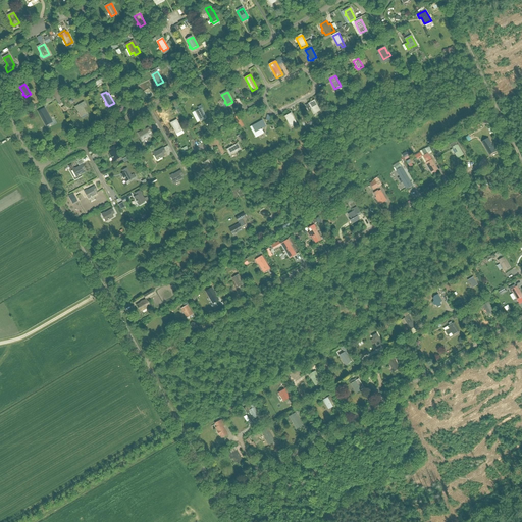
[(47,105),(57,101),(55,96),(45,101),(47,105)]
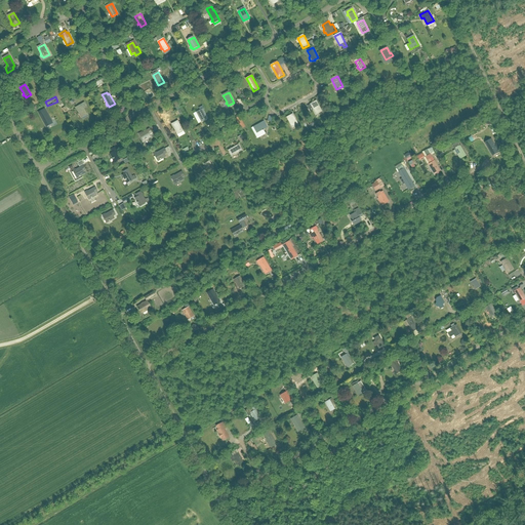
[(316,114),(322,111),(316,102),(311,105),(316,114)]
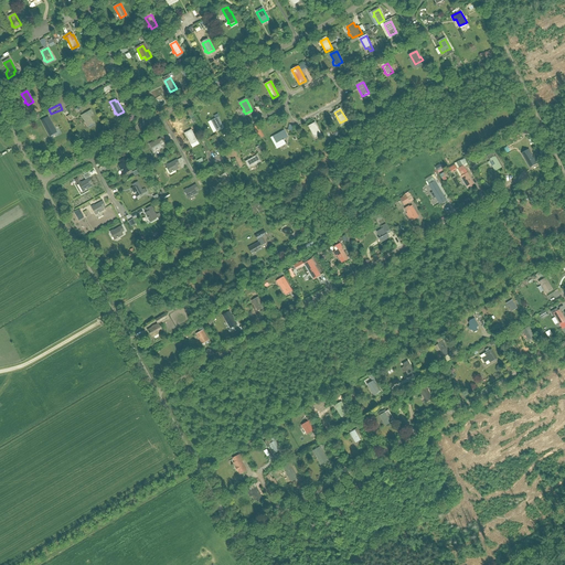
[(88,127),(94,124),(89,116),(93,115),(92,112),(88,114),(88,113),(82,116),(85,121),(84,123),(85,124),(86,124),(88,127)]
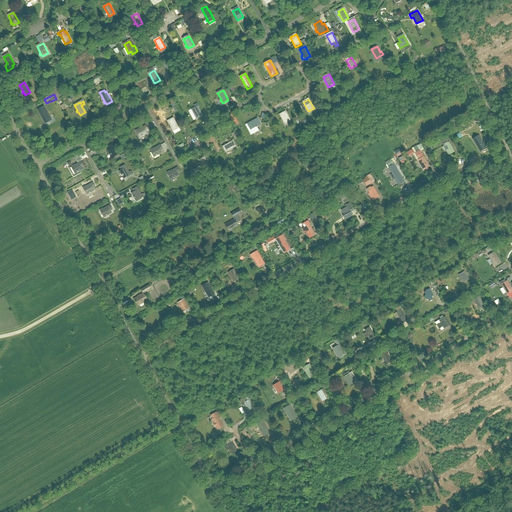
[(44,107),(38,110),(46,123),(51,120),(44,107)]
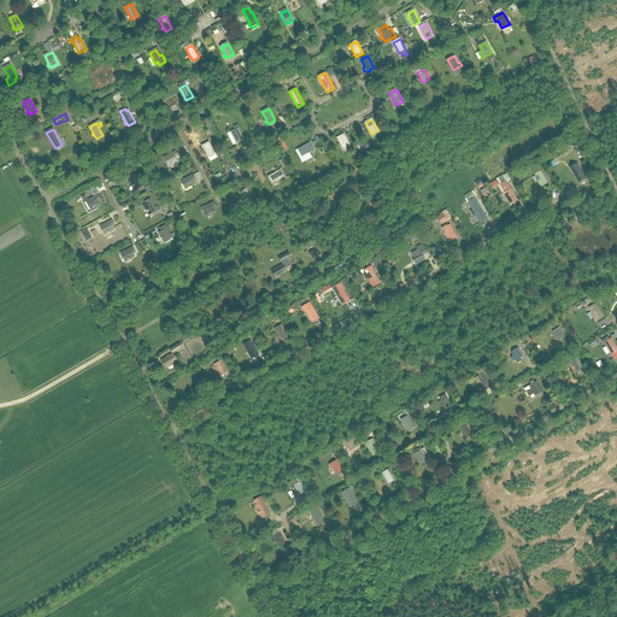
[(238,144),(244,140),(239,129),(231,133),(238,144)]
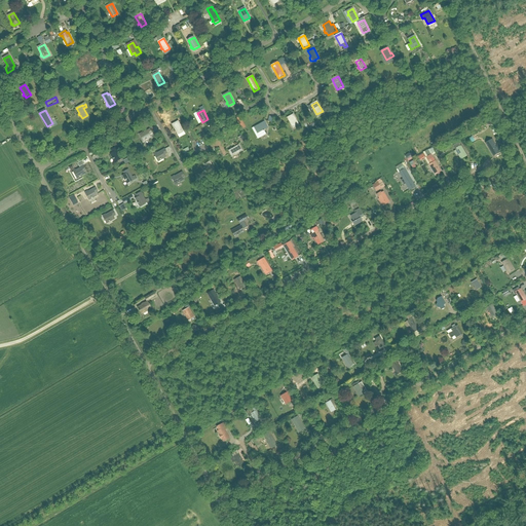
[(293,128),(299,124),(294,115),(288,118),(293,128)]
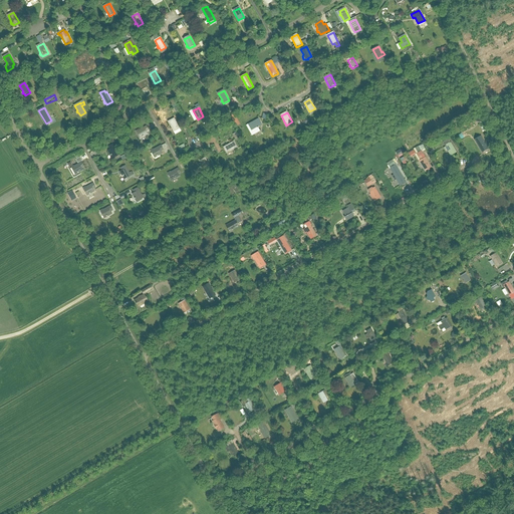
[(174,132),(180,129),(175,118),(169,121),(173,129),(172,129),(172,130),(173,130),(174,132)]
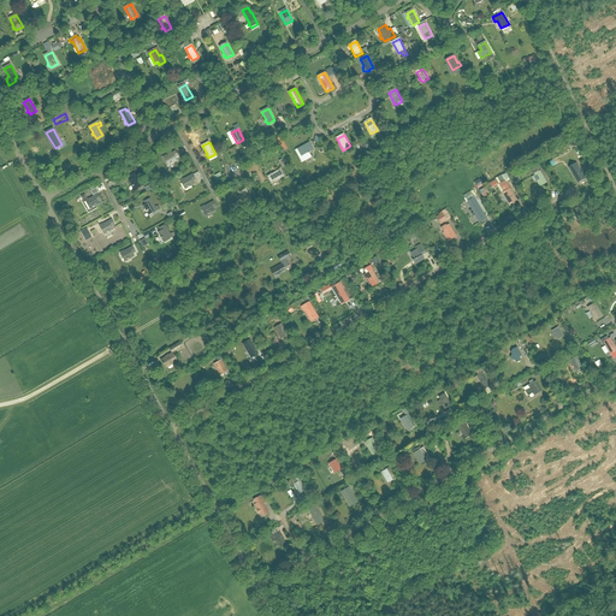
[(302,157),(314,149),(311,143),(298,149),(302,157)]
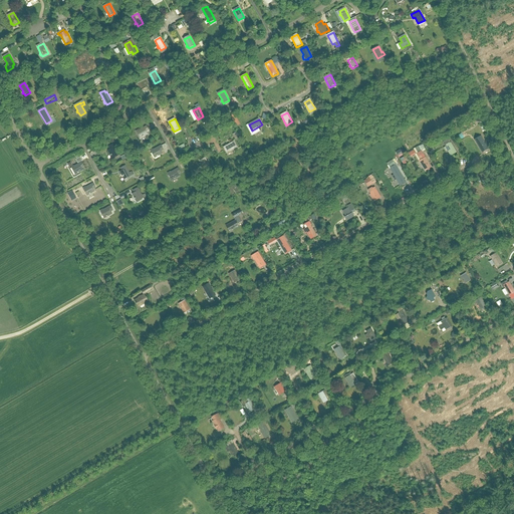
[(147,132),(150,131),(147,126),(140,131),(140,130),(137,132),(139,136),(140,136),(141,138),(143,137),(144,138),(149,135),(147,132)]
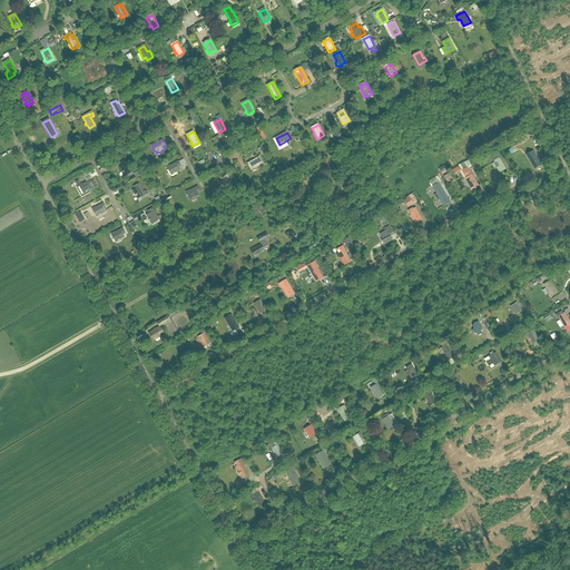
[(533,150),(527,155),(534,167),(540,164),(541,164),(538,159),(537,159),(536,157),(537,156),(533,150)]
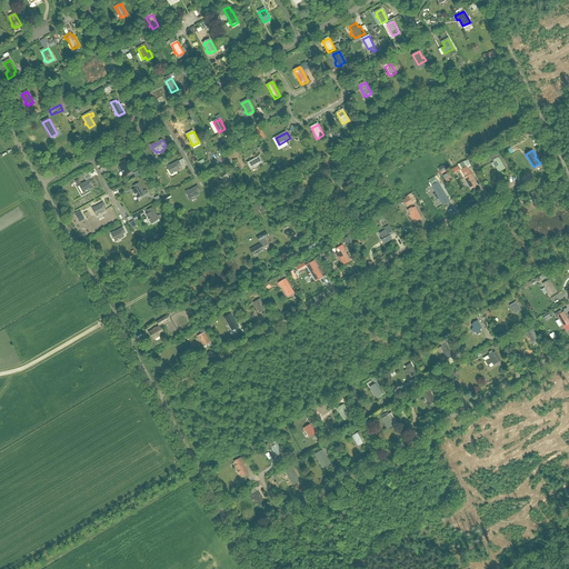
[(252,169),(262,163),(259,157),(248,163),(252,169)]
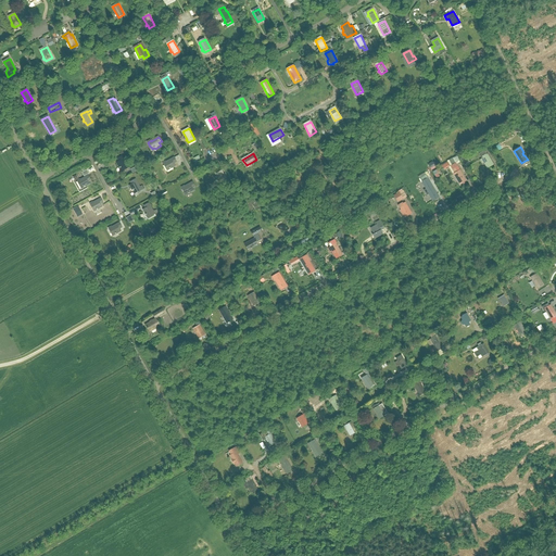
[(488,168),(493,165),(487,154),(483,156),(484,158),(480,160),(482,163),(483,162),(488,168)]
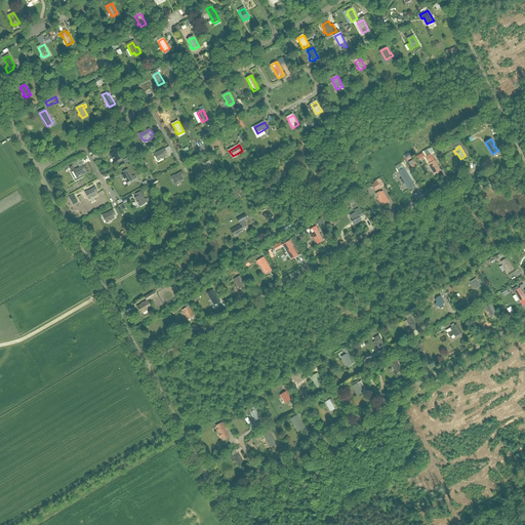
[(118,161),(122,158),(121,155),(120,156),(116,148),(112,151),(113,153),(111,154),(114,159),(115,161),(117,160),(118,161)]
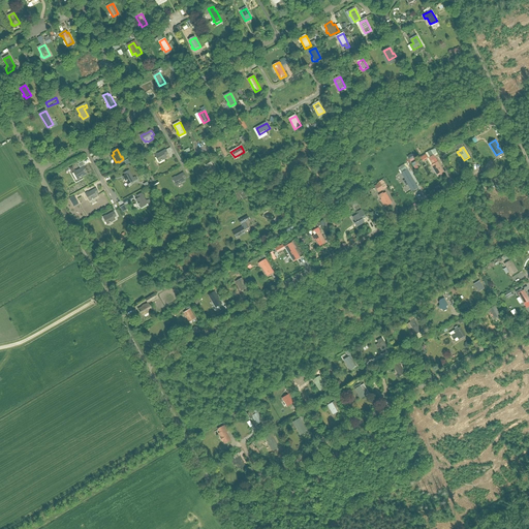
[(166,156),(168,155),(166,150),(158,154),(155,155),(158,160),(158,159),(160,161),(162,160),(162,161),(167,158),(166,156)]
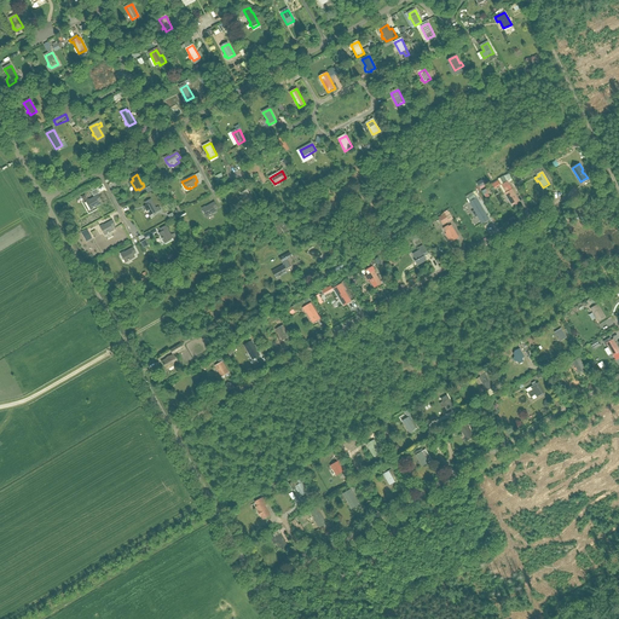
[(513,206),(519,202),(509,185),(504,189),(505,192),(505,194),(507,195),(513,206)]
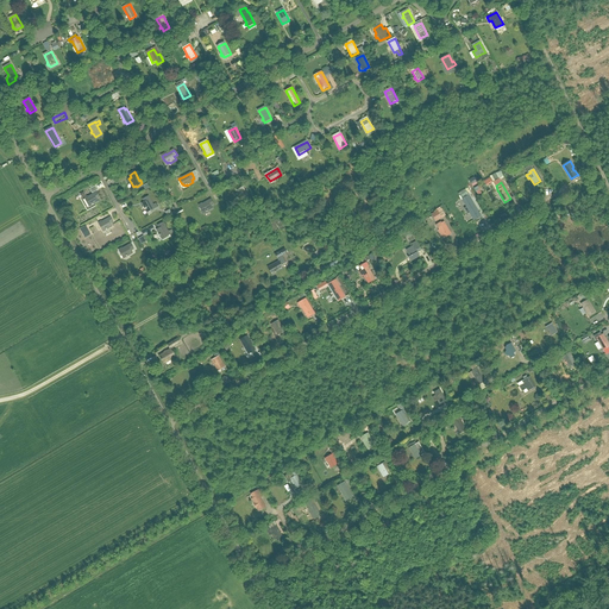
[(243,201),(249,198),(243,188),(237,192),(243,201)]
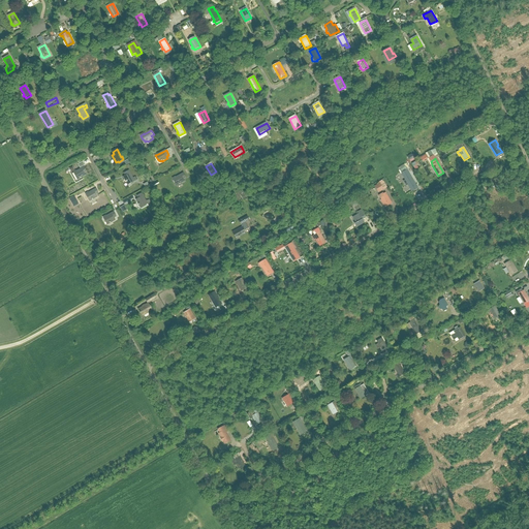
[(405,177),(409,175),(405,166),(400,169),(405,177)]
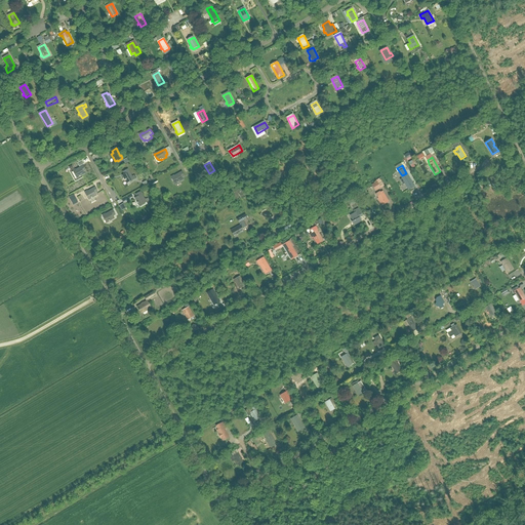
[(84,171),(86,170),(84,166),(76,170),(76,169),(73,171),(76,175),(78,177),(80,176),(80,177),(85,174),(84,171)]
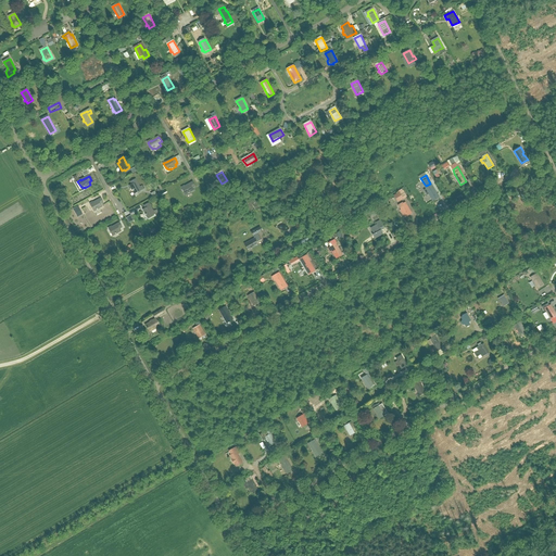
[(138,192),(142,190),(144,189),(143,186),(140,187),(136,179),(131,182),(133,185),(130,186),(133,191),(134,191),(135,193),(137,192),(138,192)]
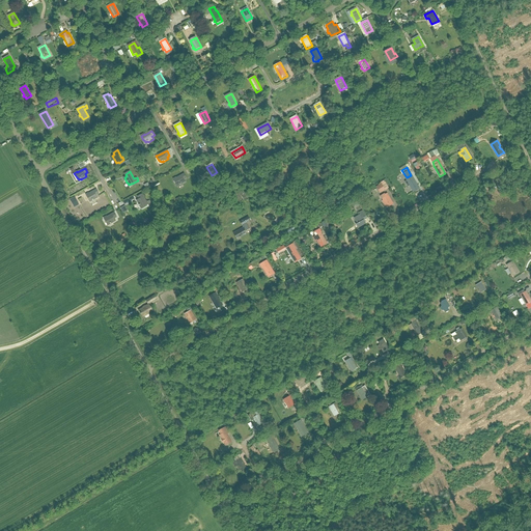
[(187,178),(185,174),(176,178),(176,177),(173,179),(176,184),(178,186),(180,185),(180,186),(186,183),(185,179),(187,178)]
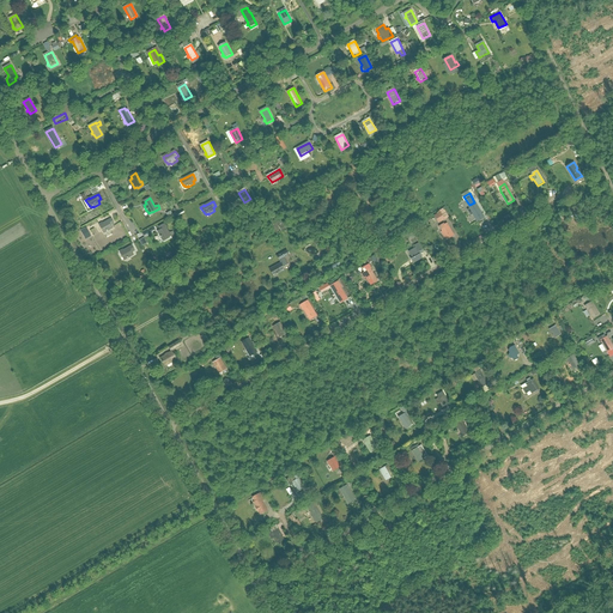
[(478,222),(484,218),(477,206),(473,208),(474,210),(471,211),(478,222)]
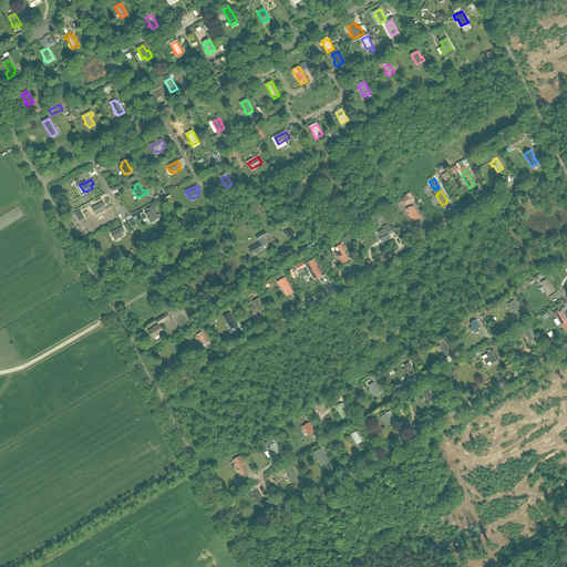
[(408,196),(401,199),(405,207),(411,204),(408,196)]
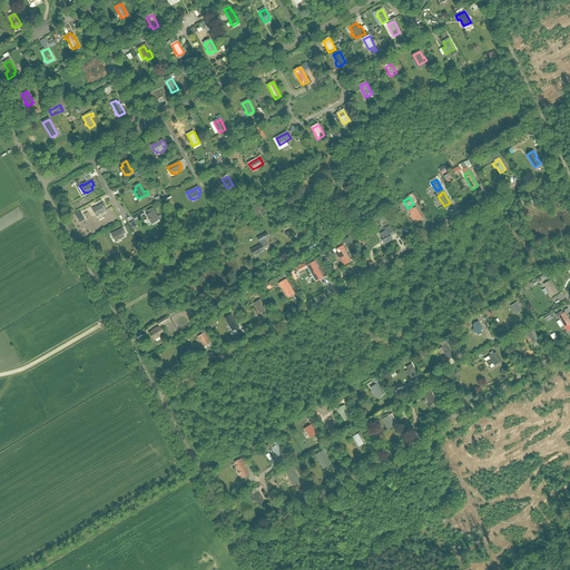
[(96,214),(97,216),(99,215),(100,216),(106,213),(104,209),(107,208),(104,204),(96,208),(96,207),(92,209),(95,214),(96,214)]
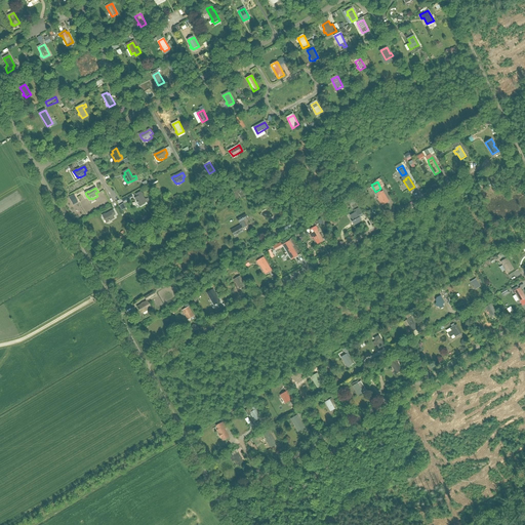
[(143,205),(147,202),(150,201),(148,198),(146,199),(145,200),(140,192),(136,195),(137,197),(135,198),(138,203),(139,205),(143,204),(143,205)]
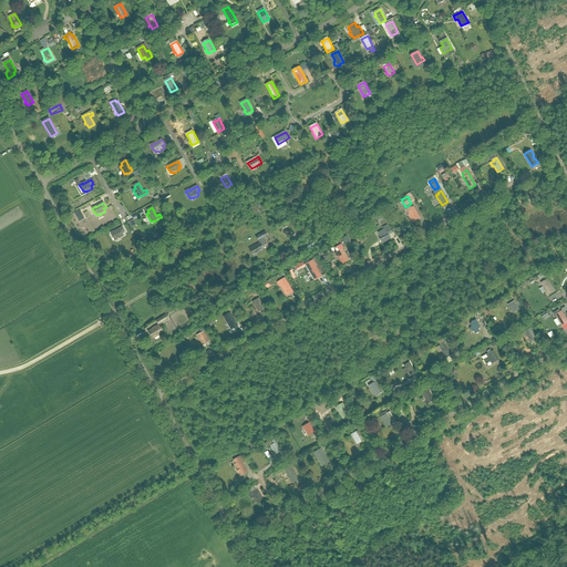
[(414,222),(420,218),(413,207),(410,209),(411,210),(408,212),(414,222)]
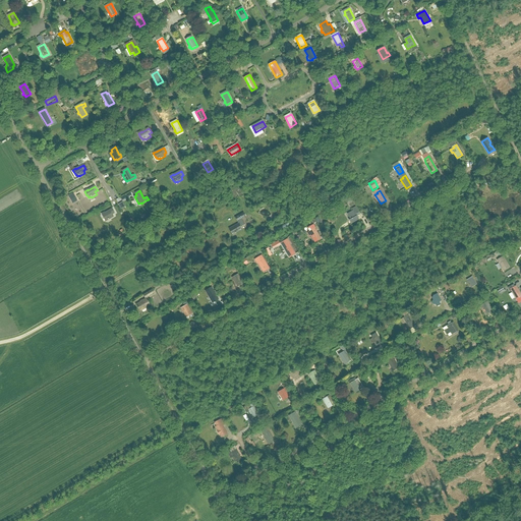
[(357,216),(360,215),(355,208),(352,209),(353,211),(348,214),(351,220),(350,221),(351,224),(359,219),(357,216)]
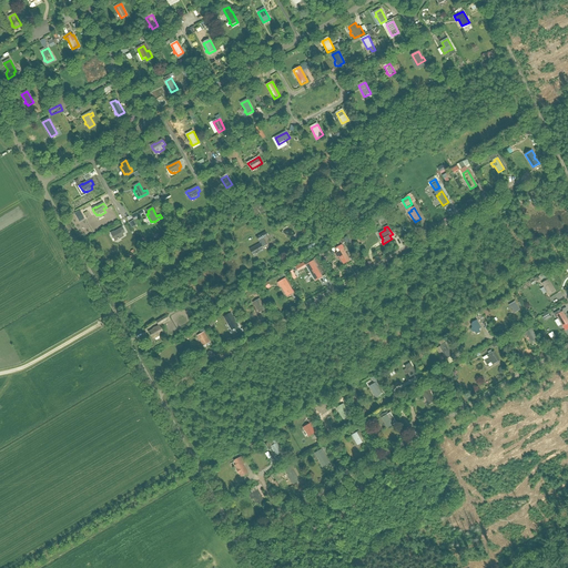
[(122,234),(125,233),(122,227),(114,232),(111,233),(113,239),(114,237),(115,241),(118,239),(119,240),(124,236),(122,234)]
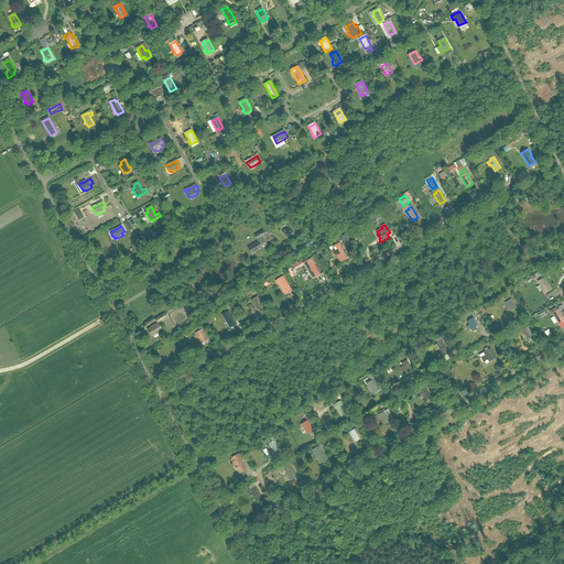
[(262,249),(261,246),(266,243),(262,237),(267,235),(263,230),(255,236),(258,242),(248,248),(252,255),(262,249)]
